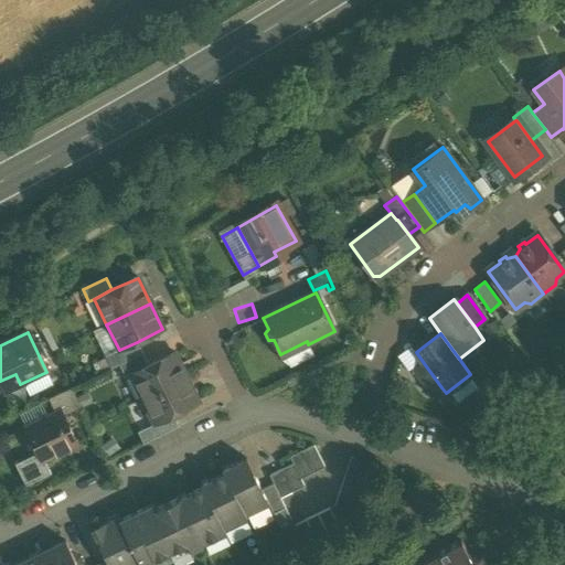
[(137,342),(119,350),(105,356),(110,369),(118,365),(142,353),(137,342)]
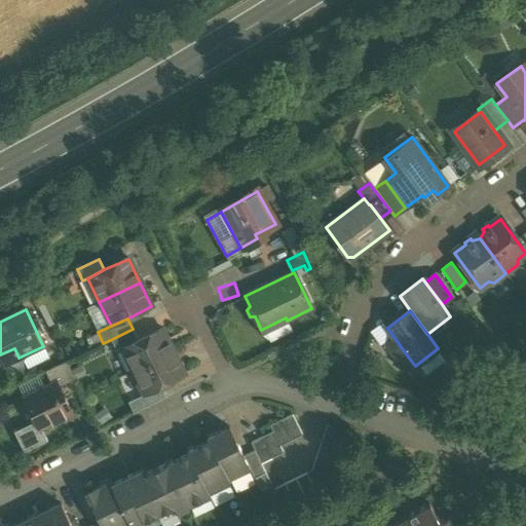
[(133,329),(110,340),(116,351),(121,348),(138,340),(133,329)]
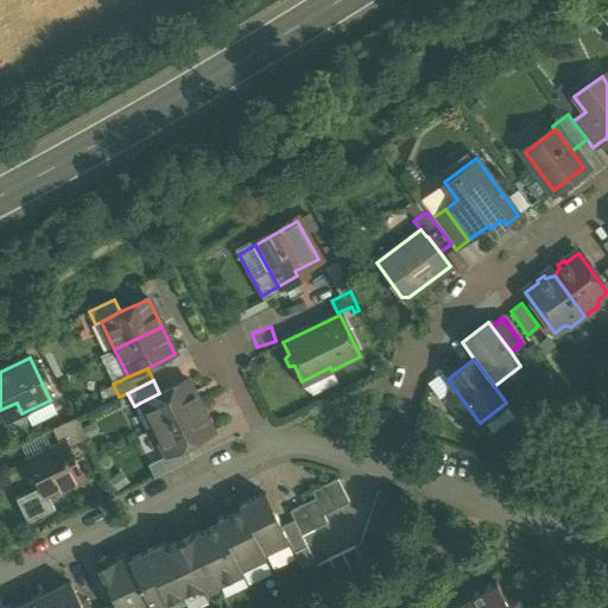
[(159,393),(140,403),(153,430),(201,406),(188,380),(159,393)]
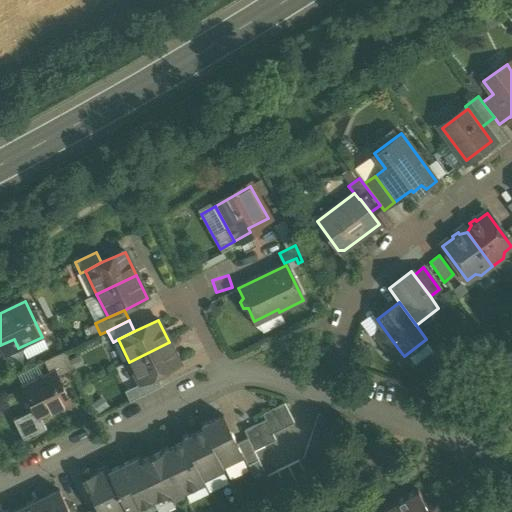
[(400,351),(384,329),(374,336),(390,358),(400,351)]
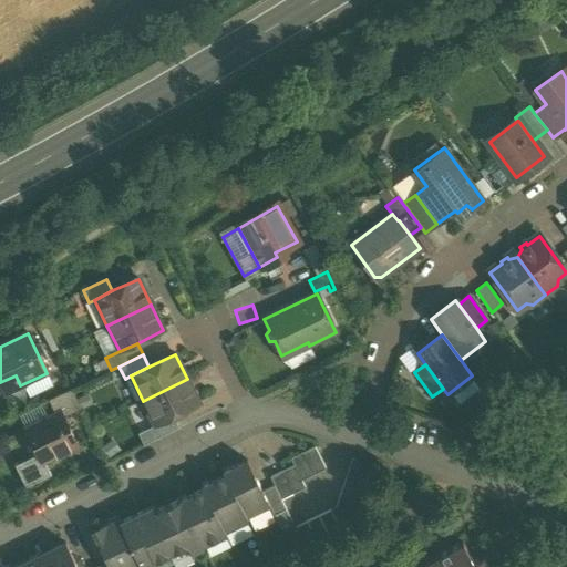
[(198,404),(187,379),(143,401),(155,425),(174,416),(198,404)]
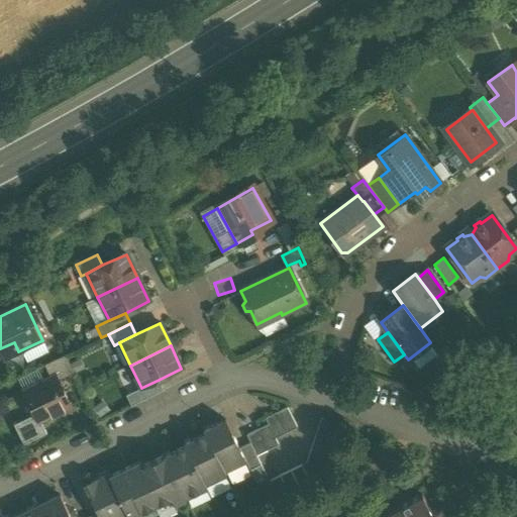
[(65,355),(44,366),(50,378),(55,376),(58,381),(73,373),(65,355)]
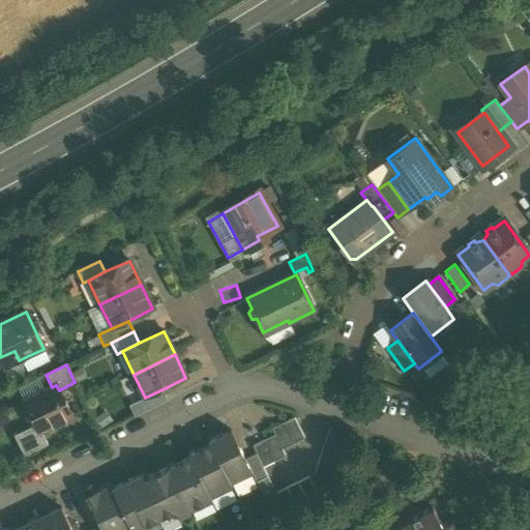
[(52,387),(24,401),(35,424),(39,433),(41,432),(71,417),(59,390),(56,385),(52,387)]
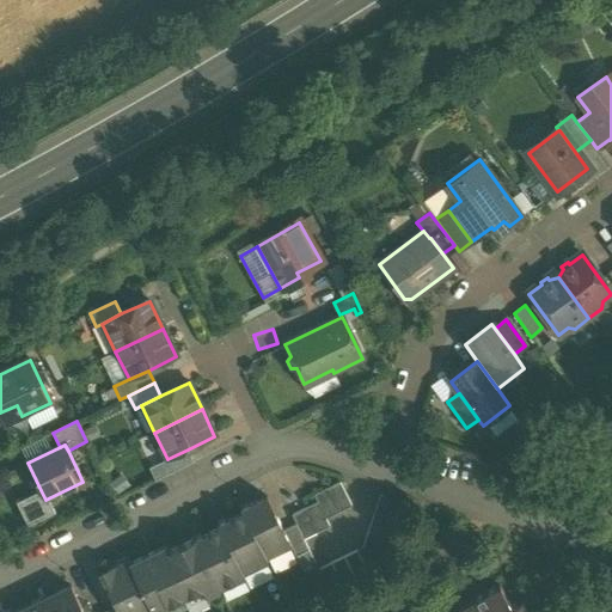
[(167,459),(148,469),(155,481),(194,463),(188,450),(167,459)]
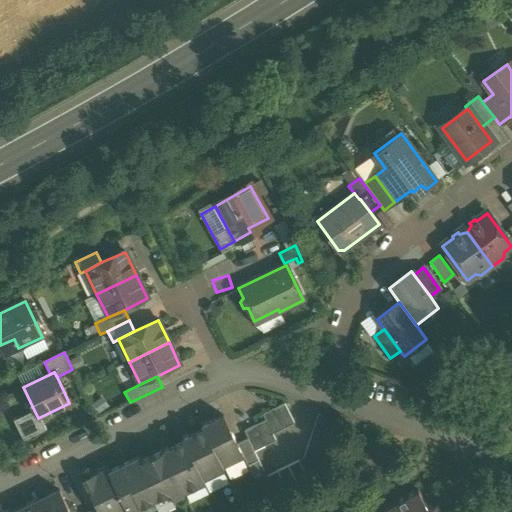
[(284,404),(262,415),(265,421),(272,435),(294,424),(284,404)]
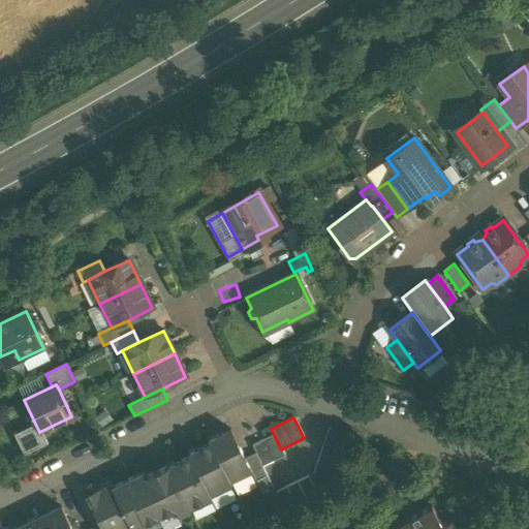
[(35,424),(13,434),(24,456),(48,444),(41,431),(39,432),(35,424)]
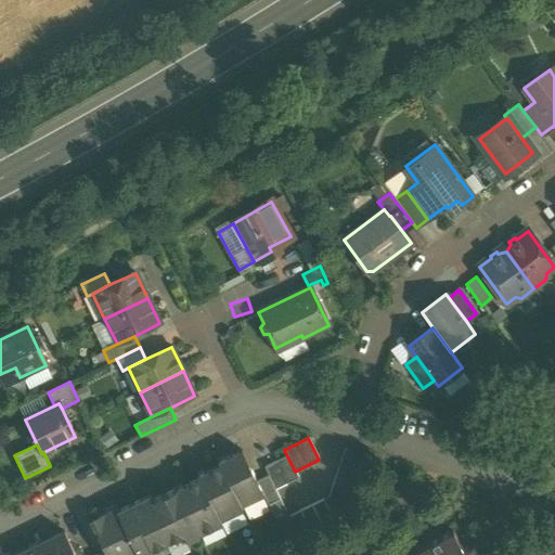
[(368,457),(345,450),(327,499),(351,506),(368,457)]
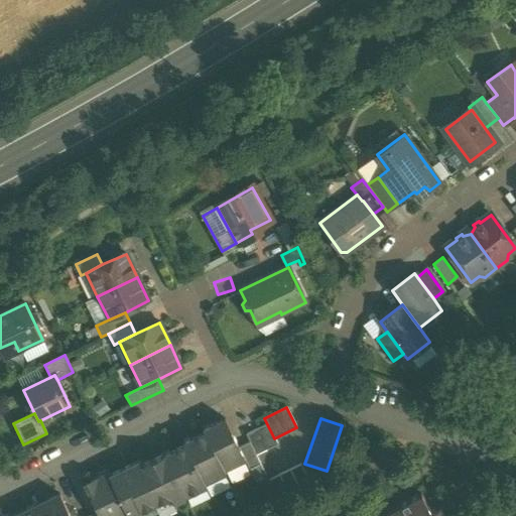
[(225,419),(203,429),(204,433),(205,432),(223,472),(224,471),(245,461),(239,447),(225,419)]
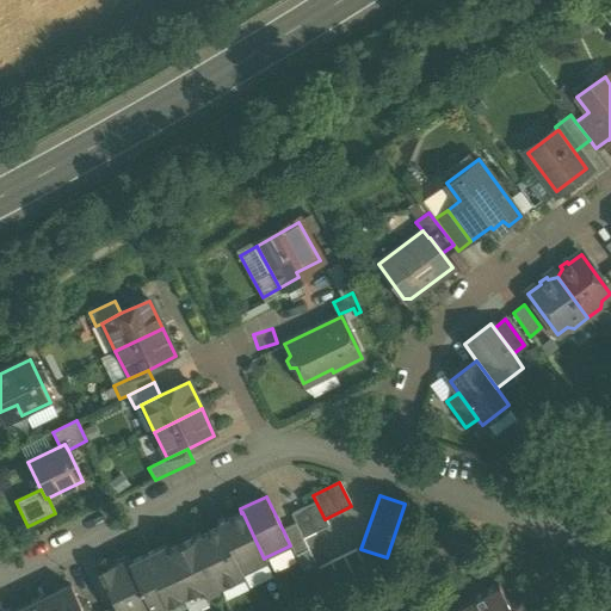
[(316,503),(290,513),(296,524),(303,539),(328,526),(325,519),(316,503)]
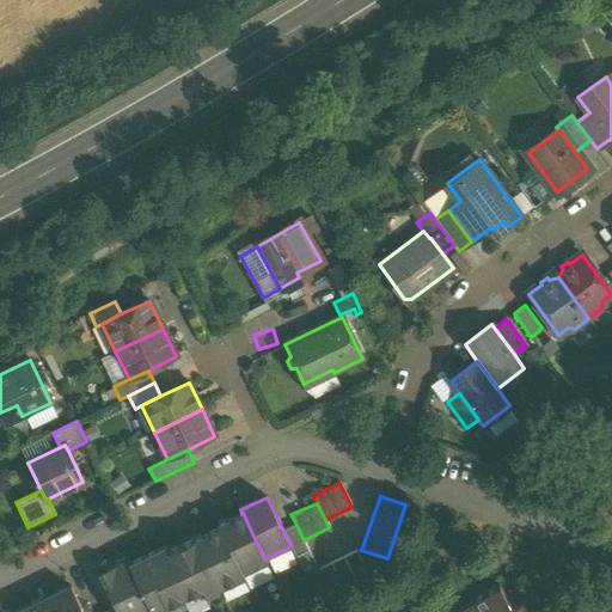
[(264,560),(243,513),(242,514),(216,526),(219,530),(219,528),(242,575),(243,574),(268,562),(265,558),(264,560)]
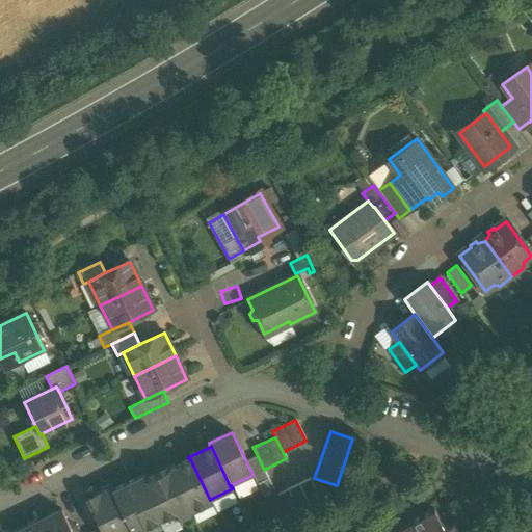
[(258,456),(246,461),(263,496),(273,490),(264,470),(258,456)]
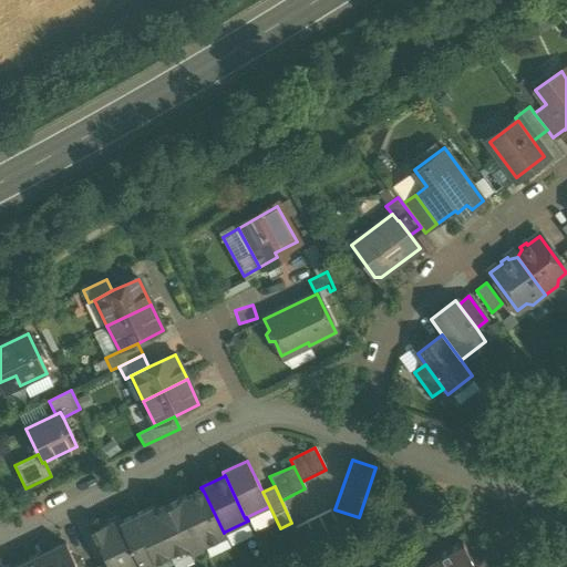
[(181,501),(179,501),(202,547),(203,546),(226,535),(225,532),(224,533),(203,490),(203,491),(181,501)]
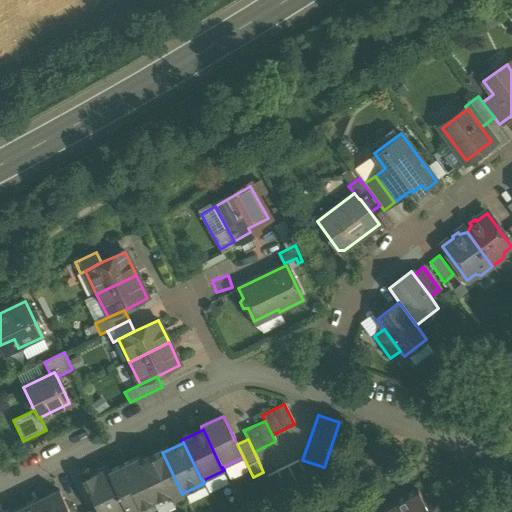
[(139,457),(108,472),(126,509),(127,511),(138,511),(140,511),(139,509),(153,502),(155,506),(171,499),(172,501),(184,495),(183,493),(182,494),(162,452),(163,452),(163,451),(141,462),(139,457)]
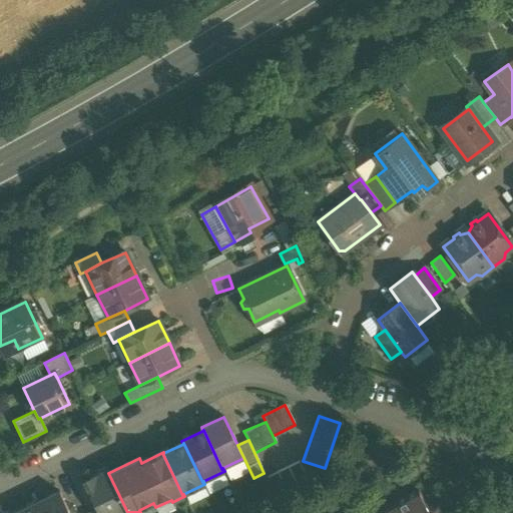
[(106,469),(85,480),(98,508),(100,512),(120,512),(126,510),(108,473),(106,469)]
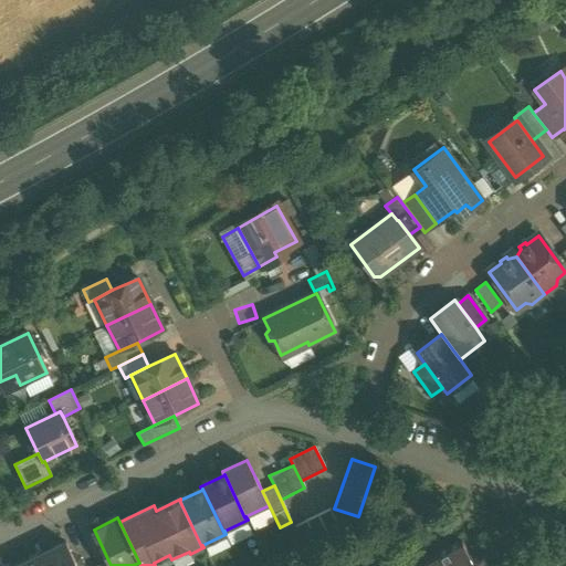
[(461,542),(415,565),(485,565),(482,558),(481,559),(480,557),(475,559),(477,561),(472,562),(461,542)]
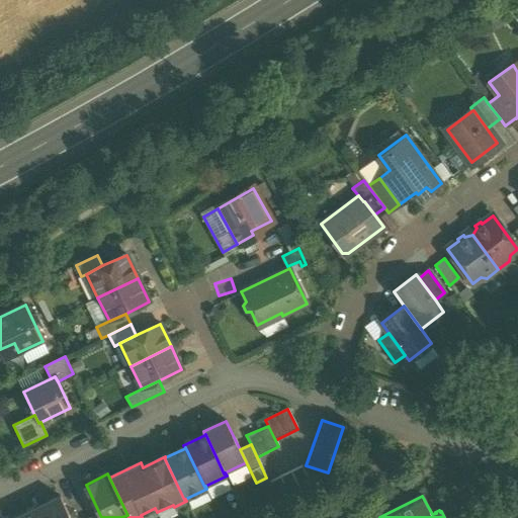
[(66,509),(60,497),(38,507),(42,517),(73,517),(75,516),(72,511),(66,509)]
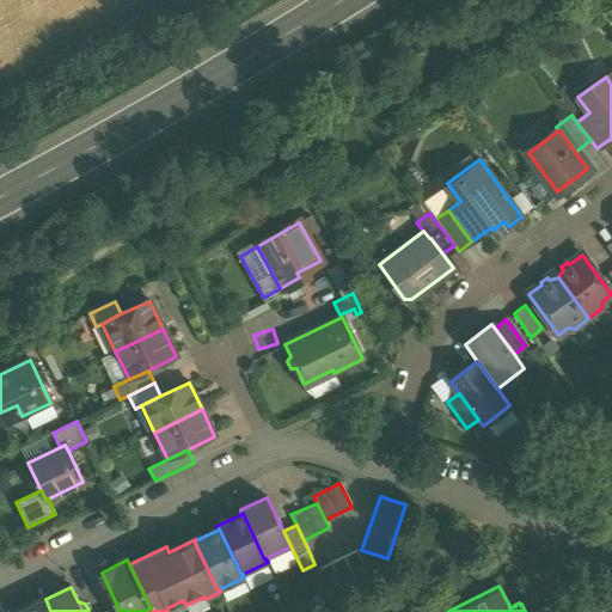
[(50,611),(46,599),(19,611),(50,611)]
